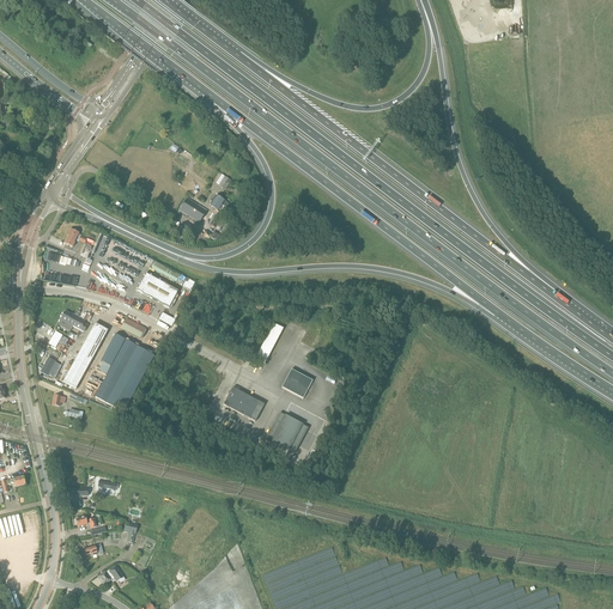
[(231,177),(225,174),(219,183),(225,187),(231,177)]
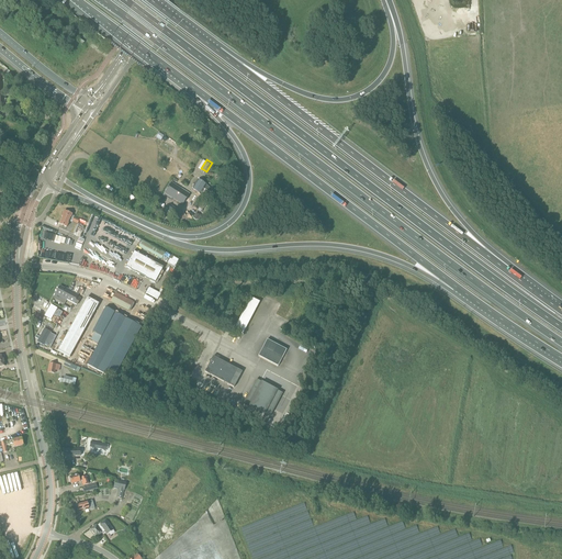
[(198,177),(192,186),(204,194),(206,191),(205,190),(208,188),(209,188),(210,185),(198,177)]
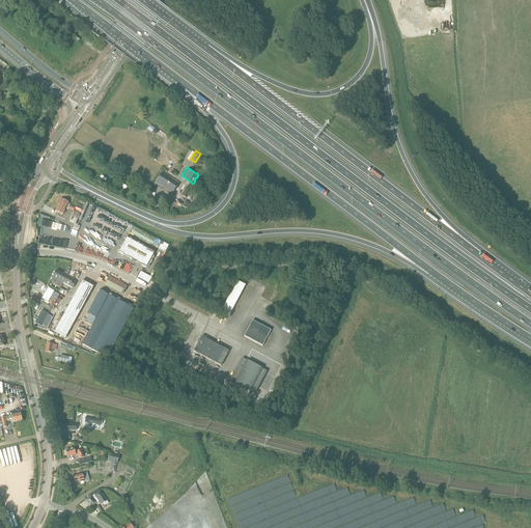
[(156,179),(155,182),(162,187),(163,184),(172,190),(178,181),(165,171),(162,170),(156,179)]
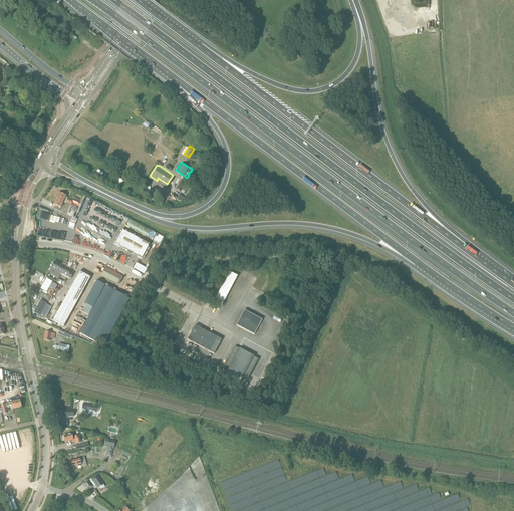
[(188,185),(185,182),(181,179),(180,180),(179,180),(178,181),(179,182),(176,186),(181,189),(183,190),(184,189),(187,191),(190,187),(188,186),(188,185)]
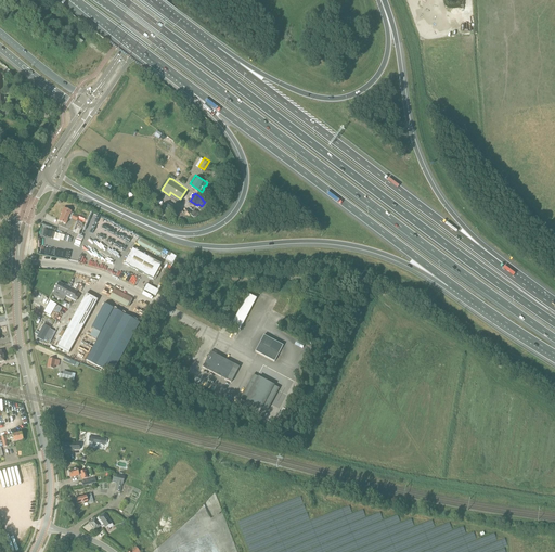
[(165,206),(164,206),(180,217),(181,215),(181,214),(183,209),(179,206),(168,200),(166,204),(164,203),(163,205),(165,206)]
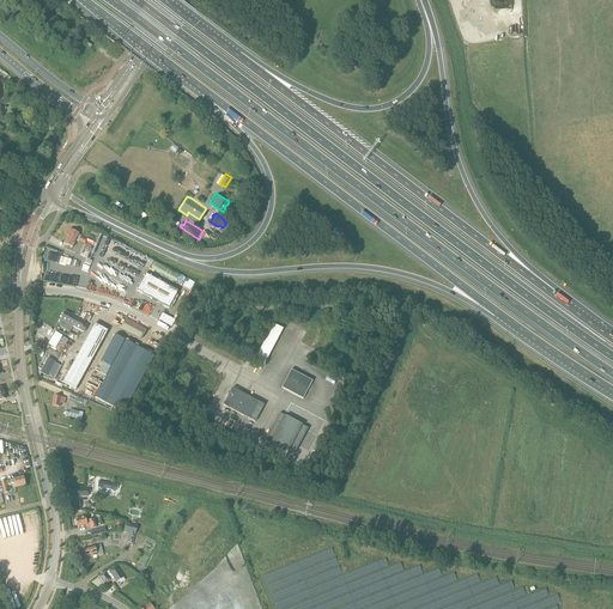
[(73,244),(76,238),(78,239),(79,238),(85,239),(86,236),(80,233),(82,232),(79,231),(70,226),(67,232),(68,232),(65,241),(73,244)]
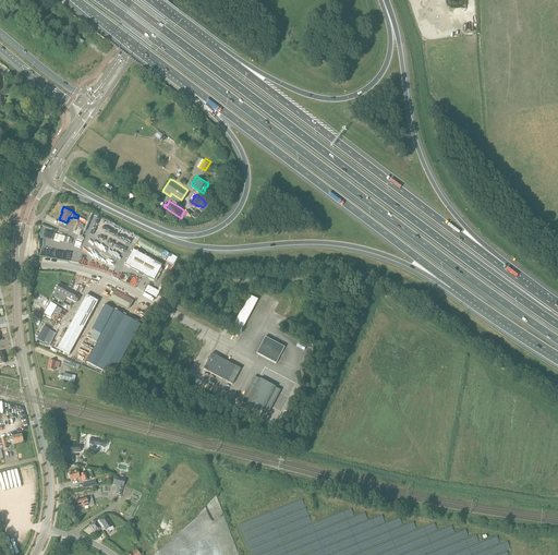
[(133,248),(125,262),(154,278),(162,263),(133,248)]
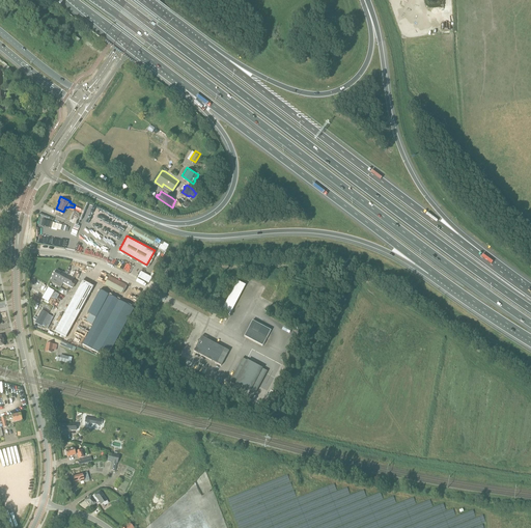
[(82,237),(77,248),(83,251),(87,240),(82,237)]
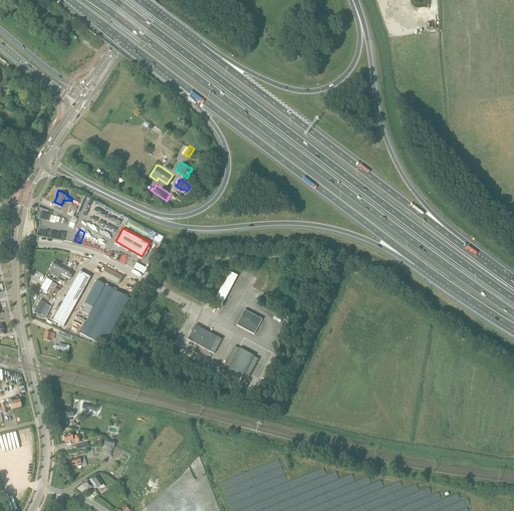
[(70,268),(71,267),(59,260),(59,261),(55,259),(50,267),(60,272),(61,271),(68,275),(70,276),(73,270),(70,268)]
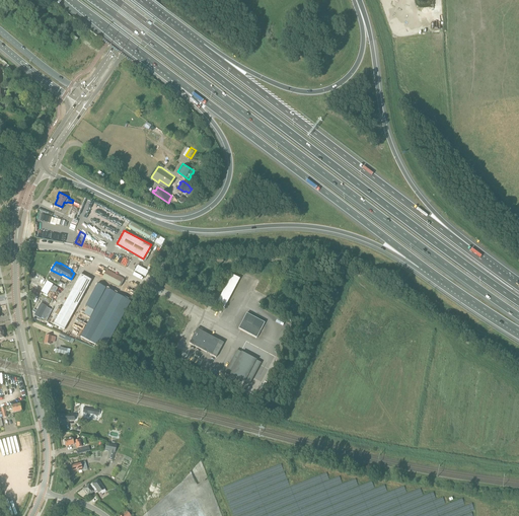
[(137,263),(135,268),(145,274),(148,269),(146,268),(137,263)]
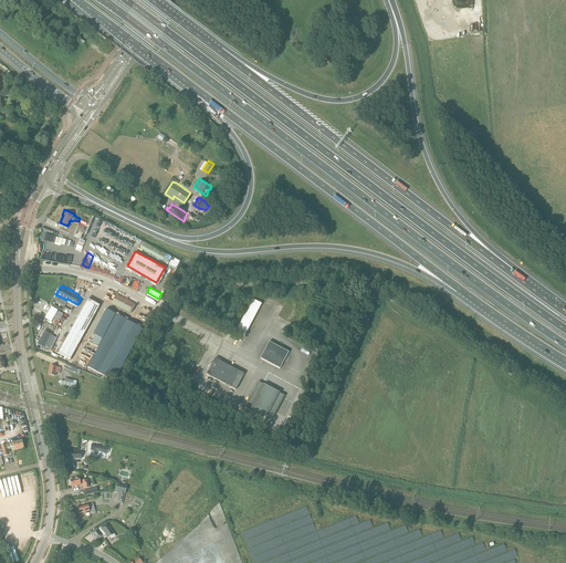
[(87,296),(59,351),(70,357),(100,303),(87,296)]
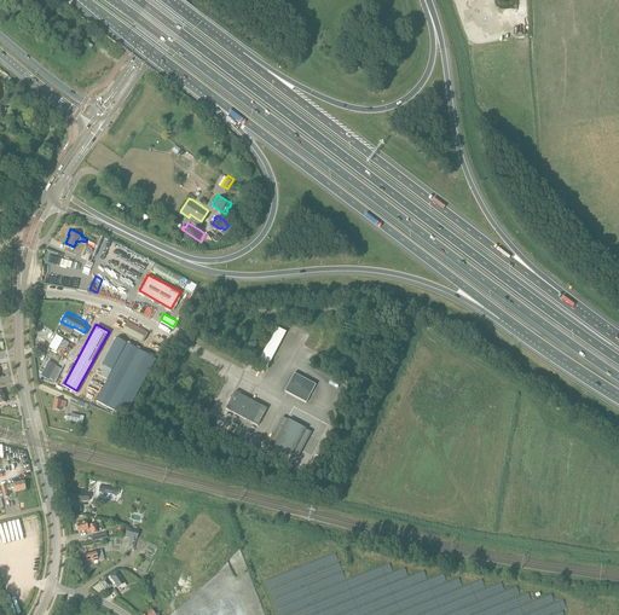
[(140,328),(125,325),(123,332),(139,335),(140,328)]
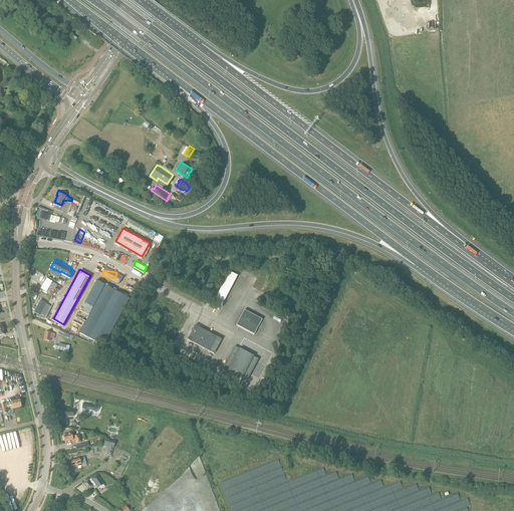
[(114,288),(88,335),(101,342),(127,295),(136,280),(126,276),(118,290),(114,288)]
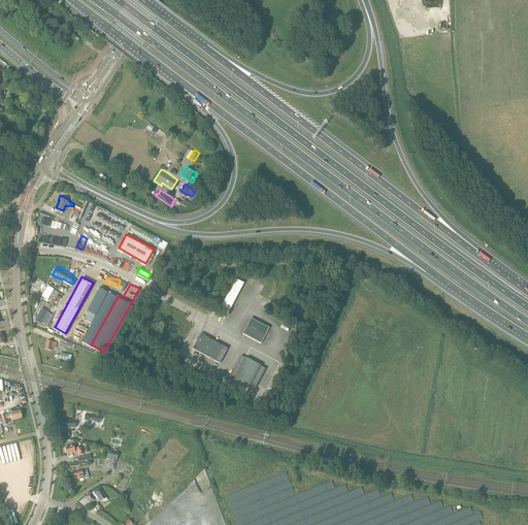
[(266,284),(260,294),(266,298),(272,287),(266,284)]
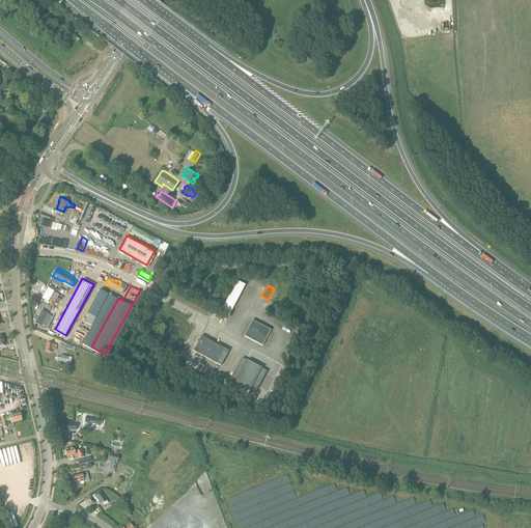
[(100,287),(87,311),(95,315),(108,293),(100,287)]
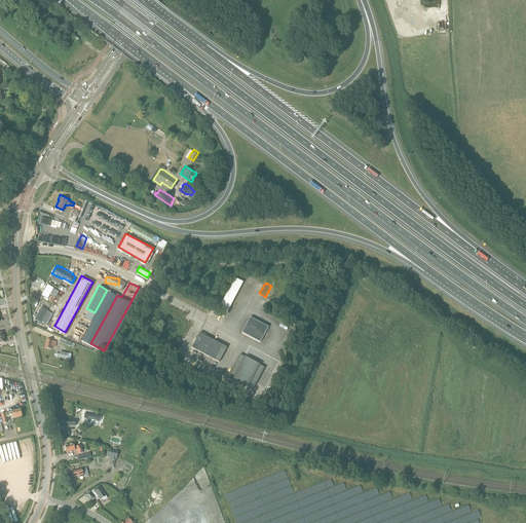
[(108,290),(81,339),(90,343),(117,295),(108,290)]
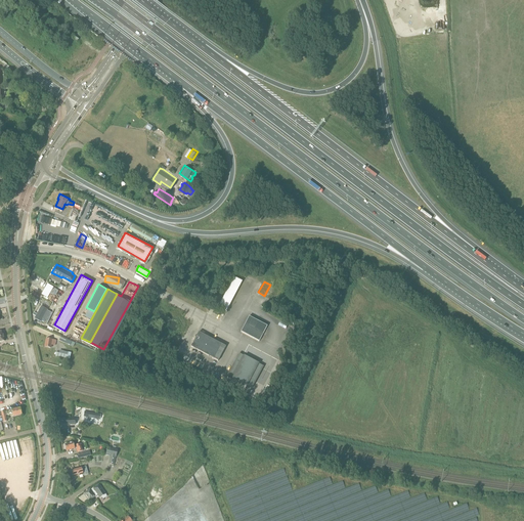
[(35,315),(41,319),(41,318),(44,319),(45,317),(43,316),(47,308),(41,305),(35,315)]
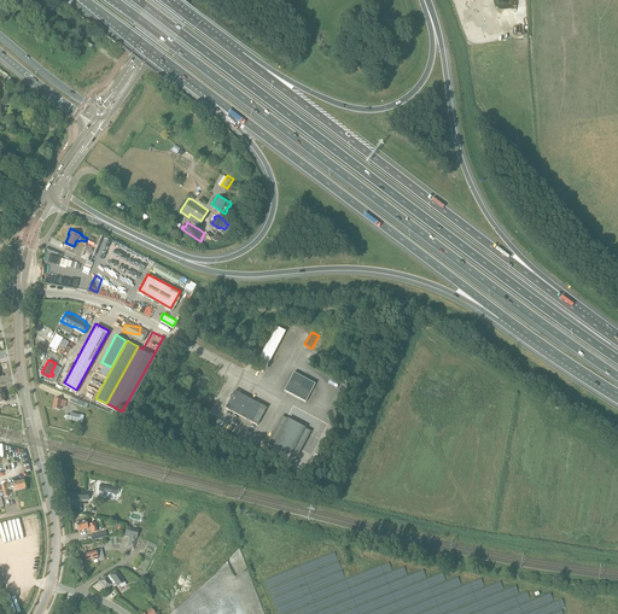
[(307,403),(315,384),(292,374),(284,393),(307,403)]
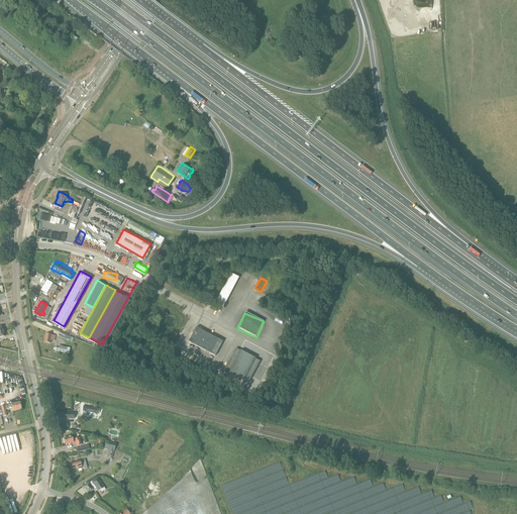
[(193,330),(188,339),(215,353),(223,339),(196,325),(194,328),(193,330)]
